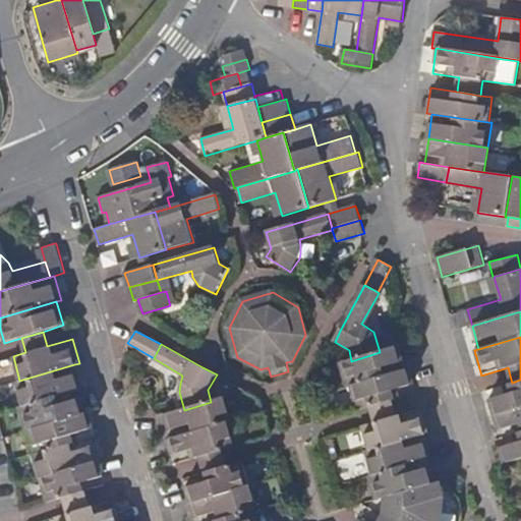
[(351,388),(406,371),(399,347),(380,352),(351,361),(340,364),(347,389),(351,388)]
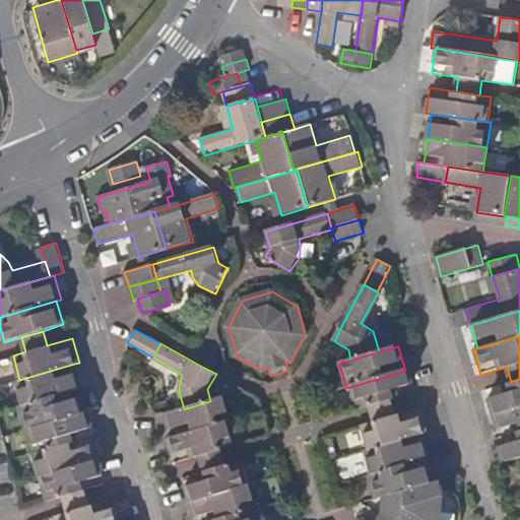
[(23,405),(78,389),(82,388),(74,364),(19,380),(16,381),(23,405)]
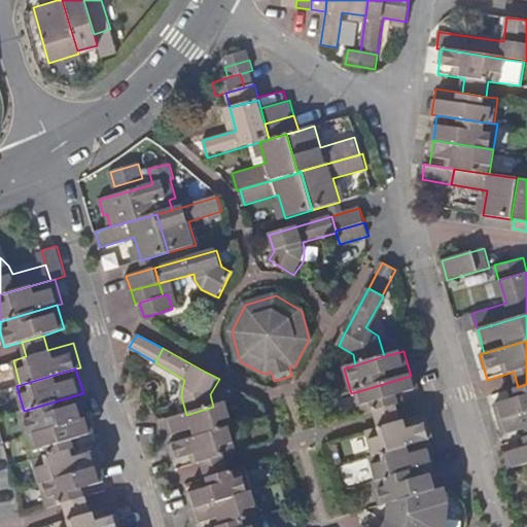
[(411,376),(355,392),(362,416),(374,413),(397,407),(422,398),(415,375),(411,376)]
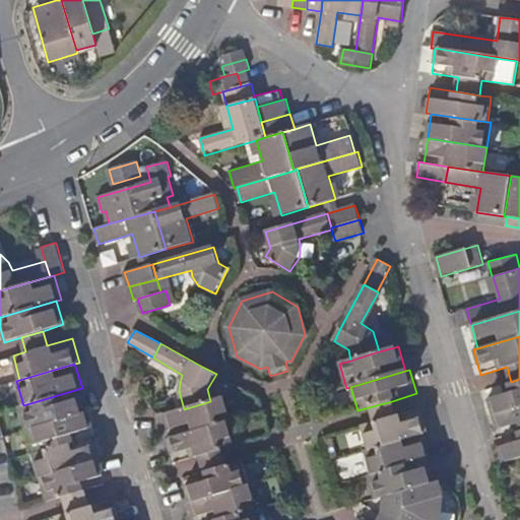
[(519,379),(511,382),(485,390),(493,413),(519,404),(519,379)]
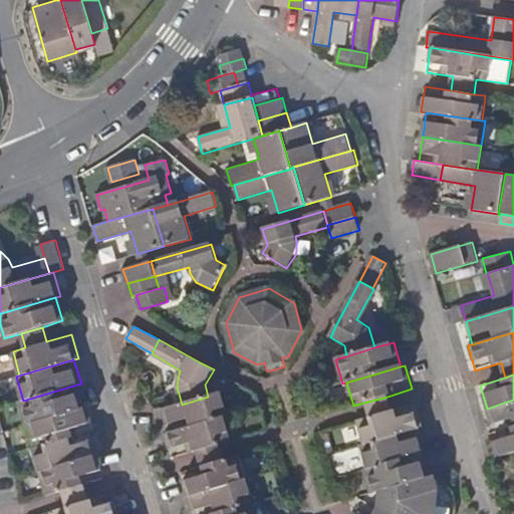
[(25,426),(30,425),(84,409),(77,384),(23,401),(18,403),(25,426)]
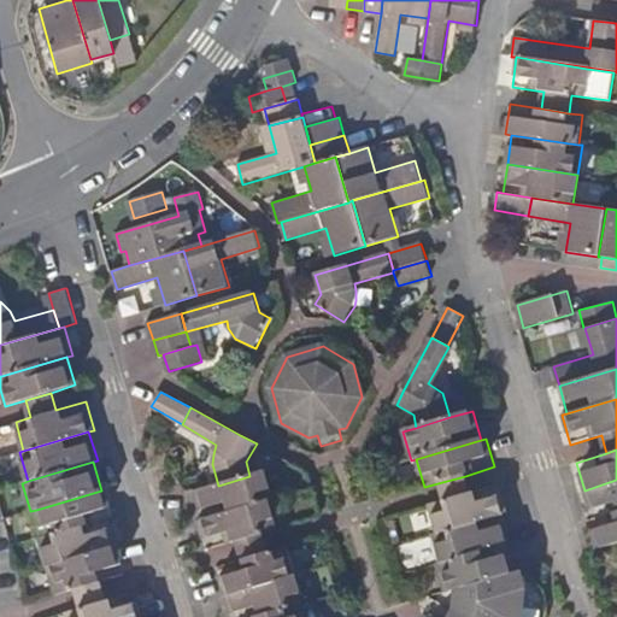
[(250,476),(218,486),(194,493),(203,522),(268,503),(272,500),(264,471),(250,476)]
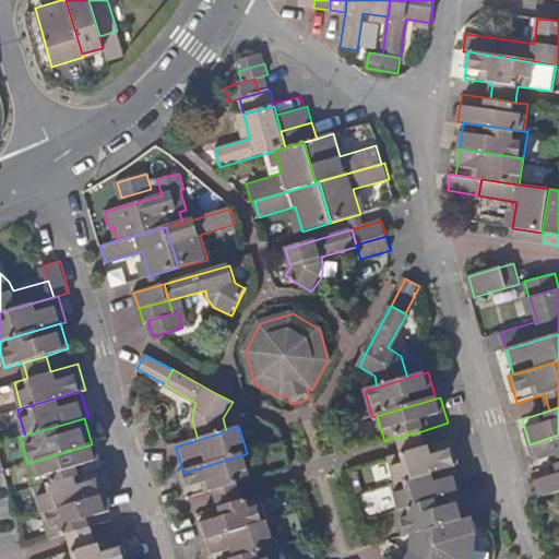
[(421,431),(396,438),(399,445),(401,454),(389,458),(396,484),(455,466),(460,465),(452,439),(426,447),(424,439),(421,431)]
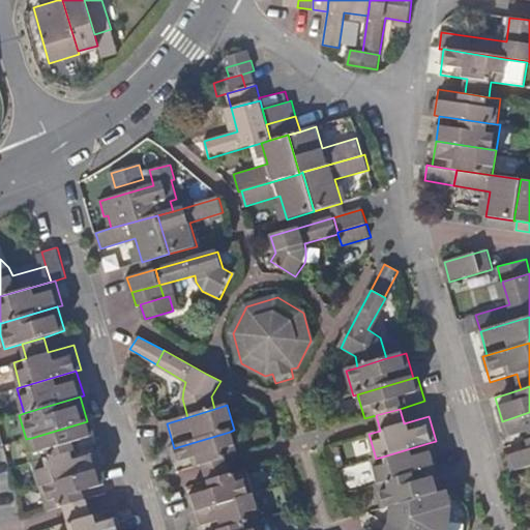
[(529,412),(502,421),(509,446),(529,439),(529,412)]
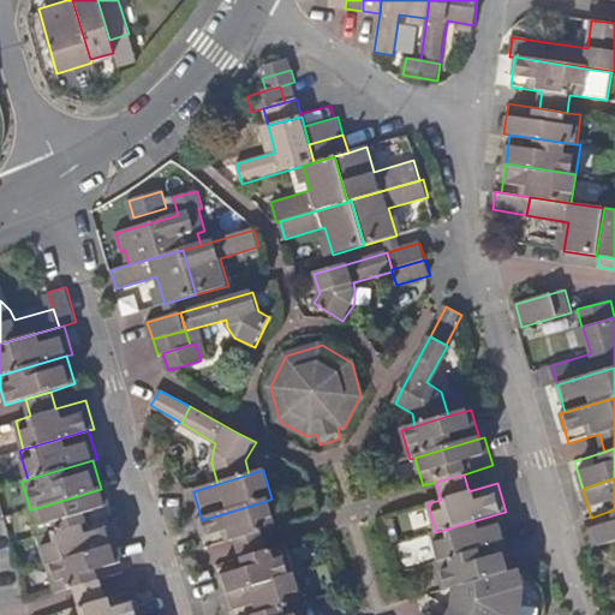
[(43,536),(109,517),(113,515),(105,488),(101,489),(36,508),(43,536)]
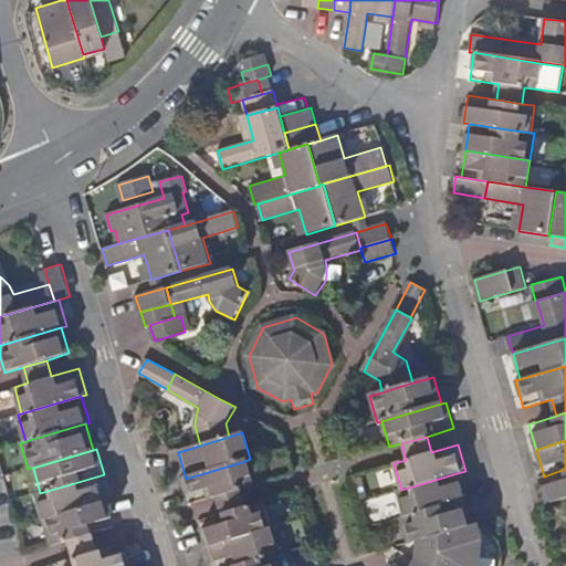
[(253,486),(245,461),(186,479),(181,480),(188,505),(216,496),(218,504),(221,513),(245,506),(243,498),(241,490),(253,486)]
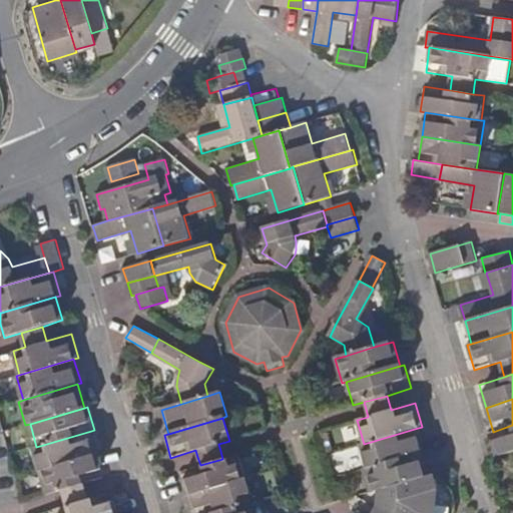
[(512,425),(493,432),(489,433),(495,457),(512,451),(512,425)]
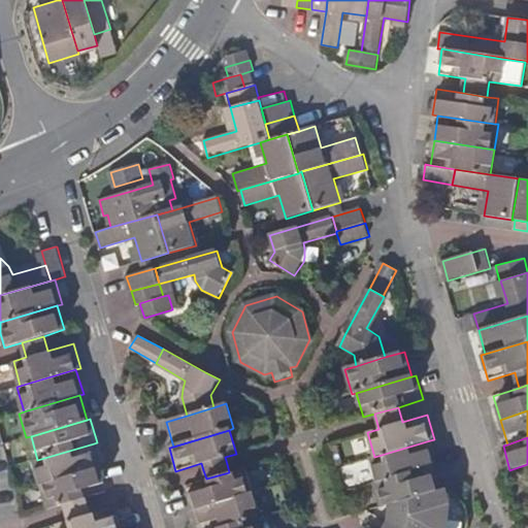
[(437,464),(430,440),(374,457),(371,458),(377,482),(433,465),(437,464)]
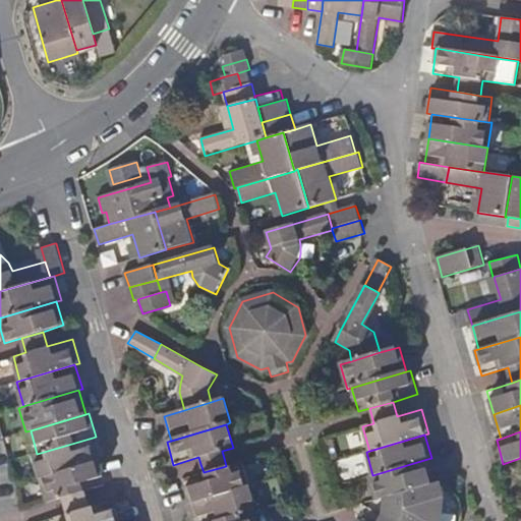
[(40,478),(99,461),(93,438),(37,454),(33,455),(40,478)]
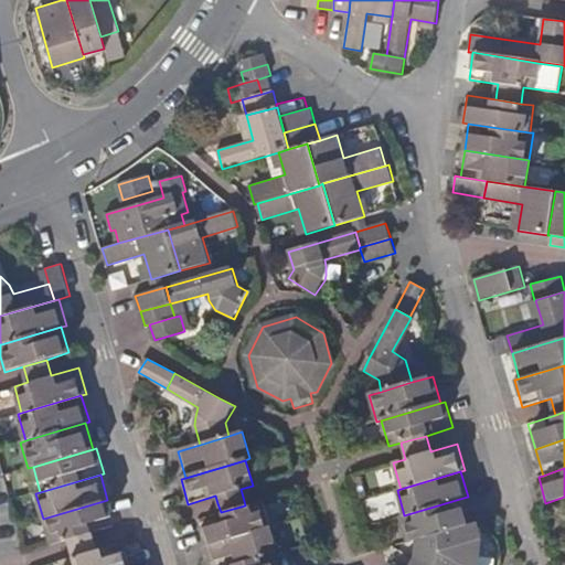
[(471,524),(464,498),(404,515),(400,516),(407,543),(417,541),(471,524)]
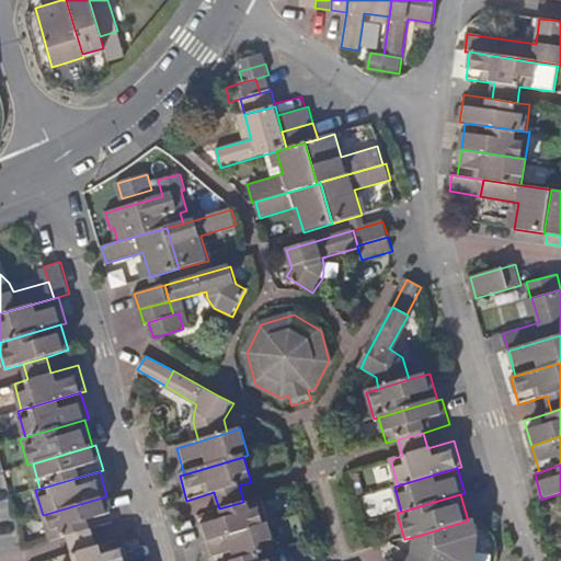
[(68,536),(92,529),(114,523),(106,496),(43,515),(50,541),(68,536)]
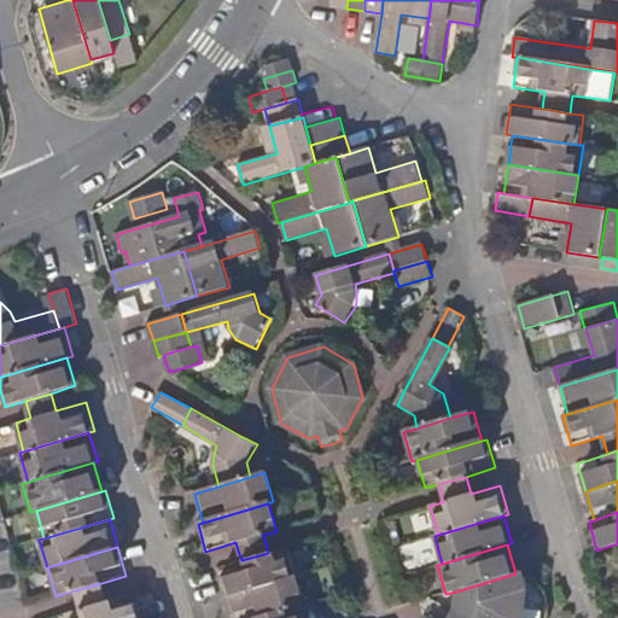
[(268,553),(242,560),(216,567),(225,596),(296,576),(286,548),(268,553)]
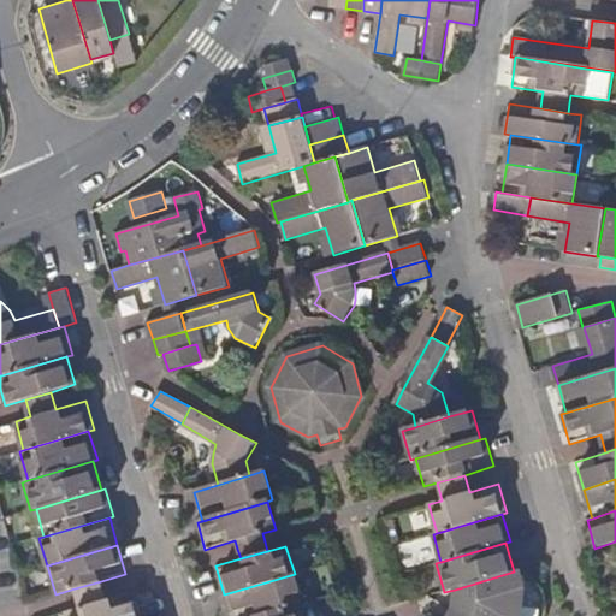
[(520,570),(514,572),(455,590),(452,608),(448,615),(521,615),(525,587),(520,570)]
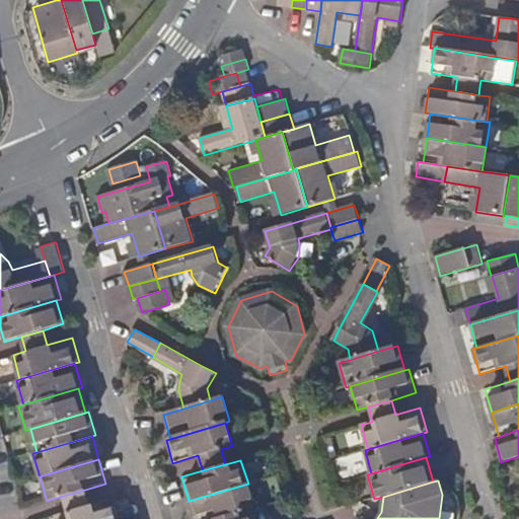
[(248,484),(189,501),(195,518),(214,518),(250,509),(255,507),(248,484)]
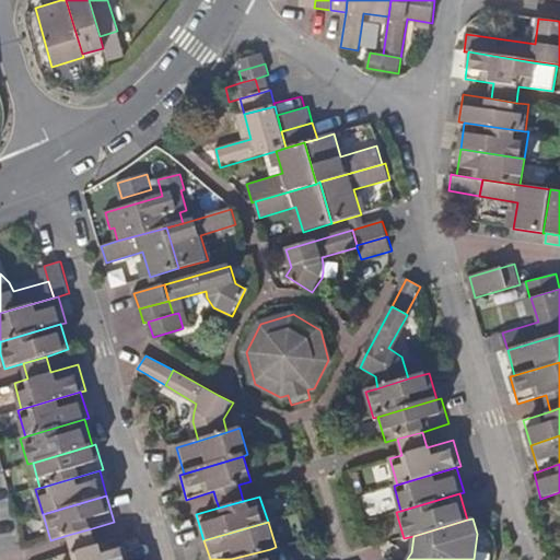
[(59,555),(60,559),(129,559),(123,536),(96,544),(94,535),(92,528),(68,535),(69,541),(72,551),(59,555)]
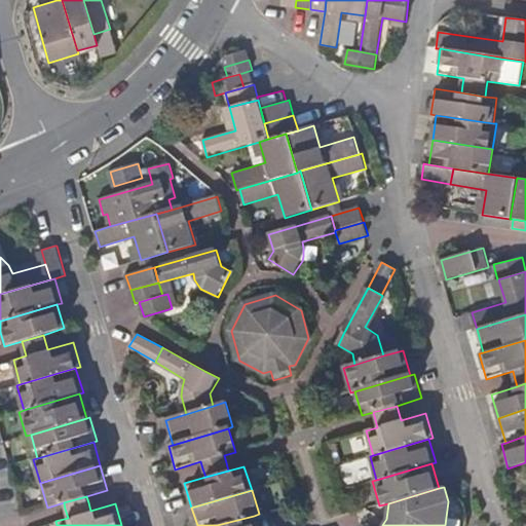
[(257,525),(254,516),(217,525),(257,525)]
